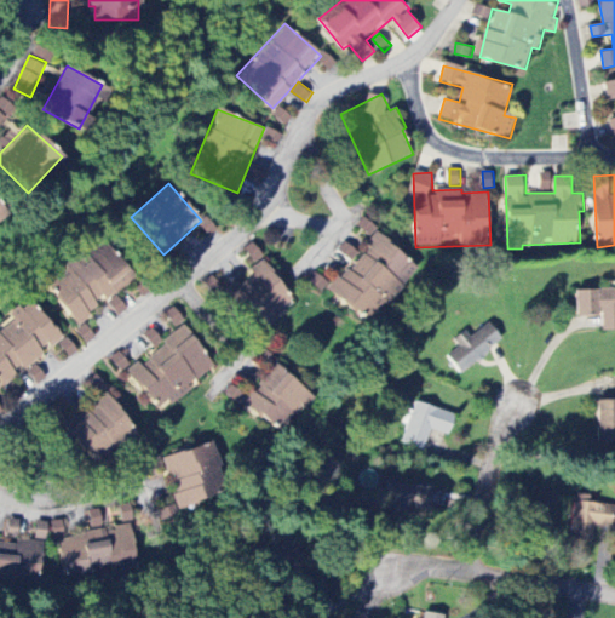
[(419,267),(378,234),(343,278),(331,268),(322,276),(317,273),(310,281),(323,292),(326,287),(373,325),(419,267)]
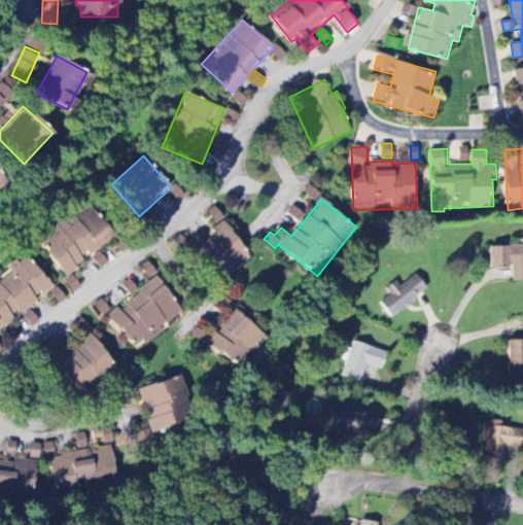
[(218,223),(227,217),(216,205),(209,211),(218,223)]
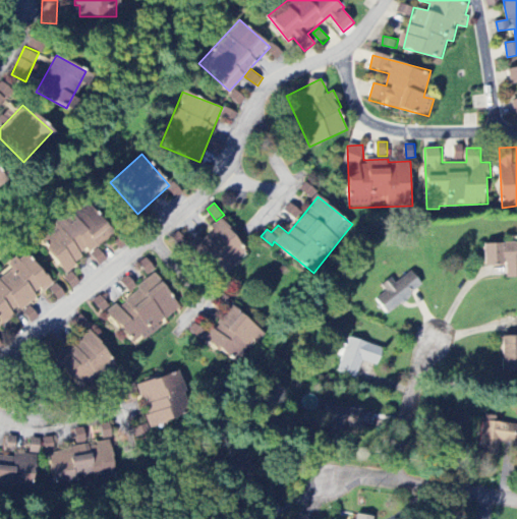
[(298,219),(303,211),(290,204),(286,212),(298,219)]
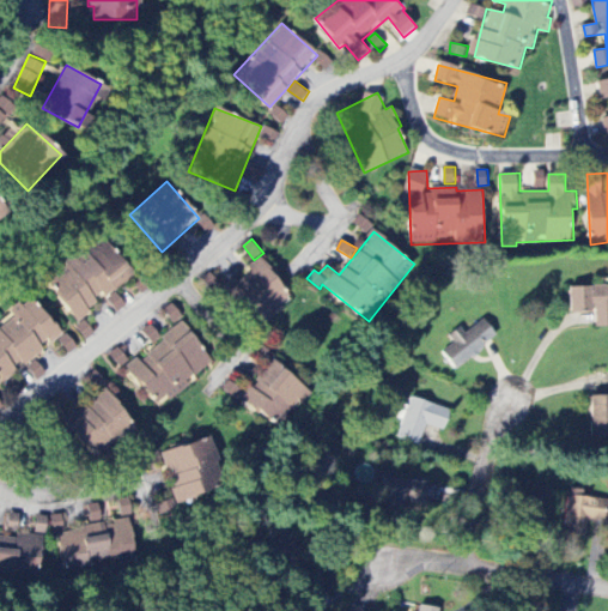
[(47,282),(79,322),(92,313),(87,306),(103,294),(107,296),(125,283),(95,244),(47,282)]
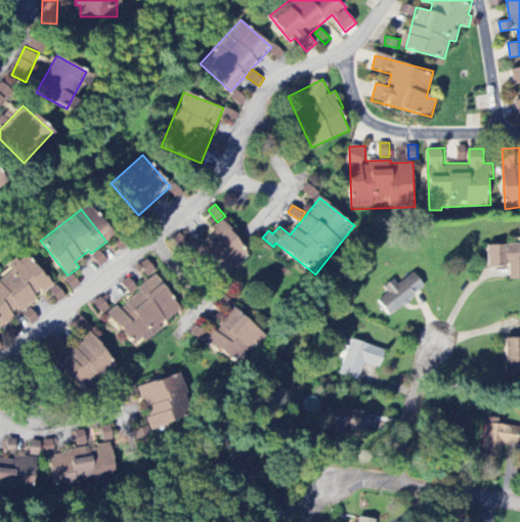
[(216,280),(250,256),(224,221),(190,247),(216,280)]
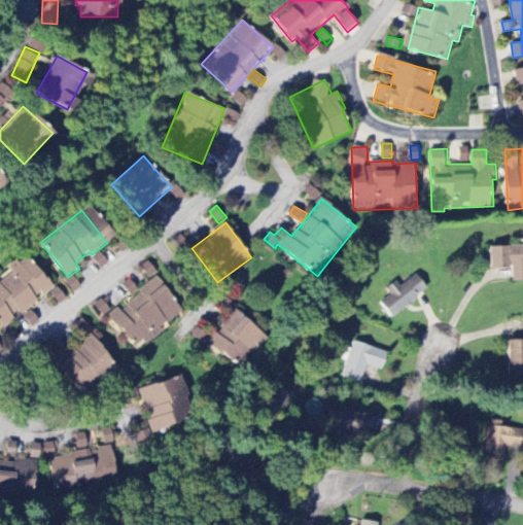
[(514,280),(522,279),(522,244),(490,246),(491,267),(514,266),(514,280)]
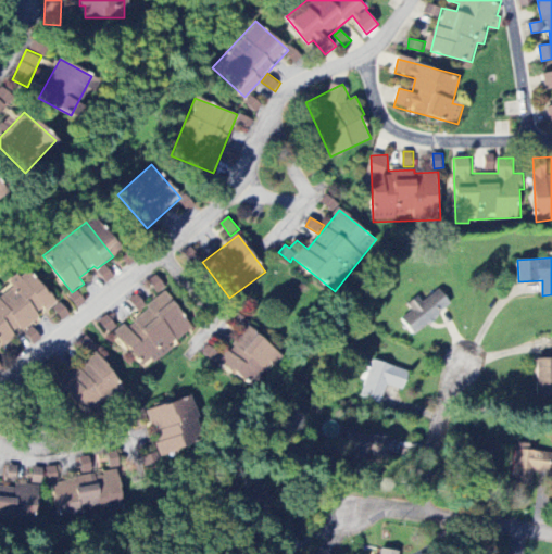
[(0,289),(0,338),(5,345),(17,337),(16,335),(42,316),(41,315),(55,304),(29,268),(0,289)]
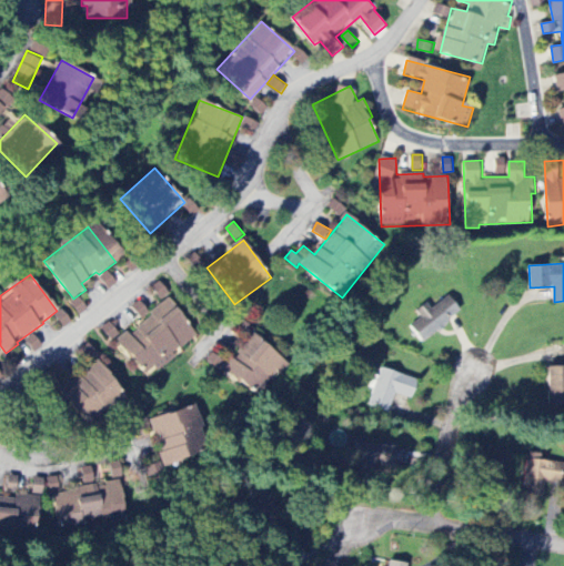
[(412,324),(424,342),(463,312),(450,294),(432,309),(426,303),(418,310),(423,315),(412,324)]
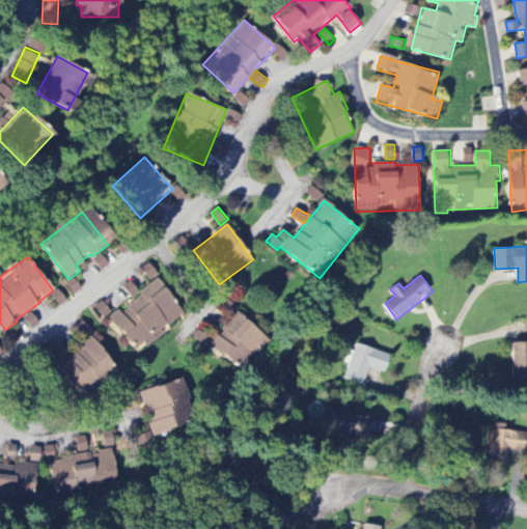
[(137,352),(186,313),(159,278),(141,291),(132,280),(125,286),(135,299),(111,318),(137,352)]
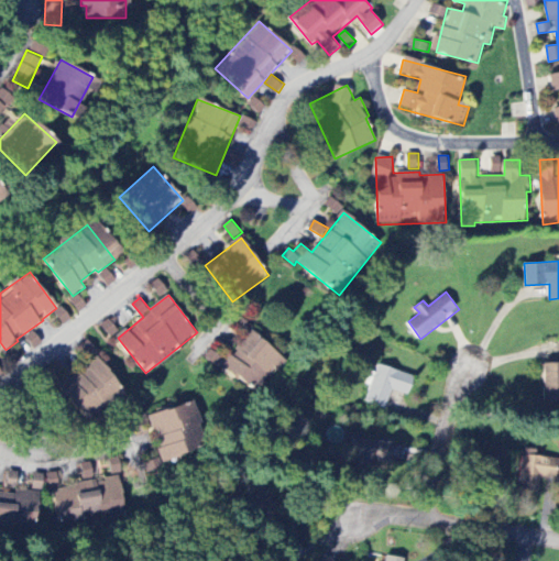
[(102,325),(112,338),(120,331),(111,319),(102,325)]
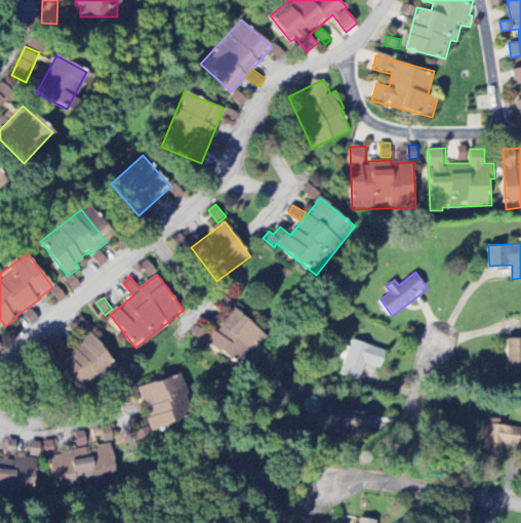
[(194,333),(238,363),(248,348),(253,352),(268,330),(222,299),(215,309),(228,317),(221,327),(205,317),(194,333)]
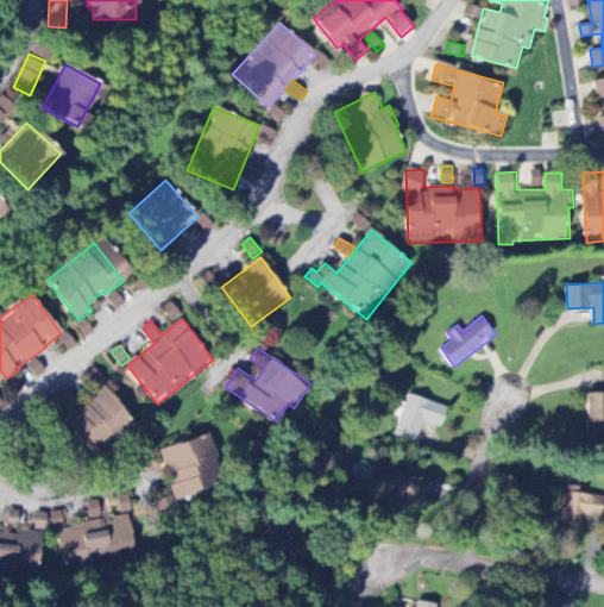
[(65,419),(95,452),(132,419),(102,386),(65,419)]
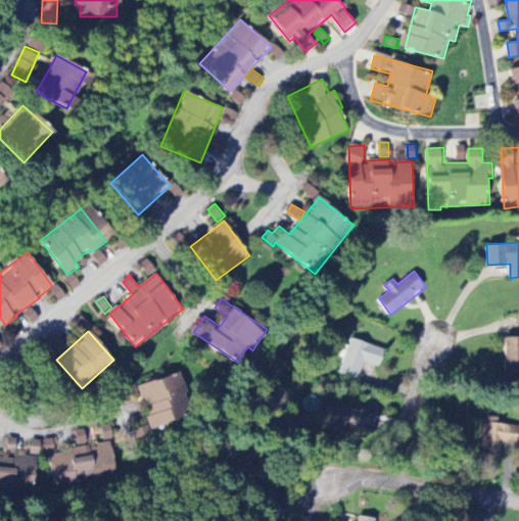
[(507,372),(518,371),(518,335),(506,336),(507,372)]
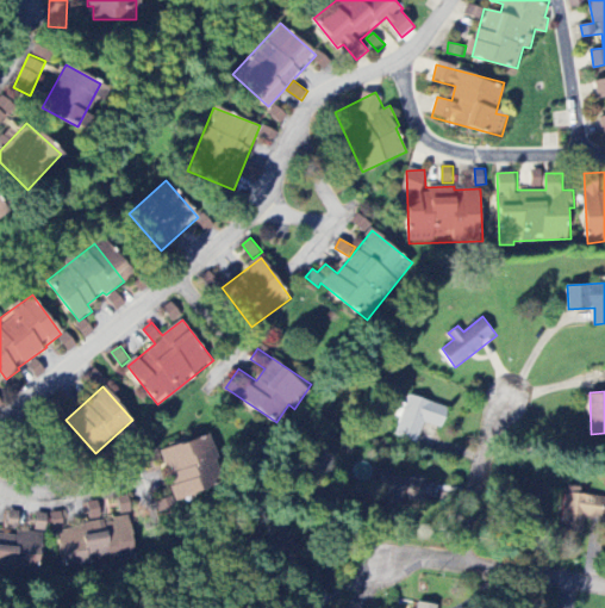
[(398,434),(419,441),(426,421),(443,427),(450,408),(411,394),(398,434)]
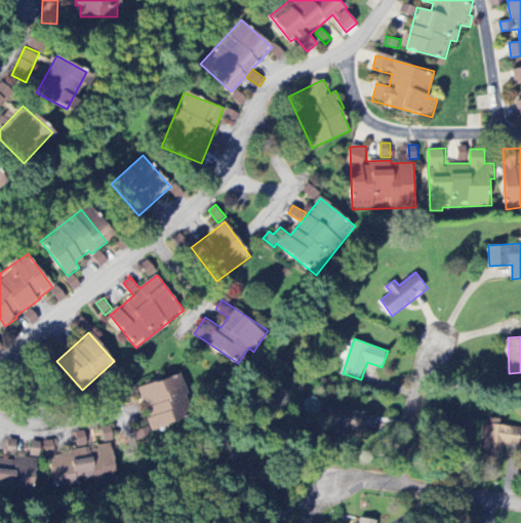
[(139,387),(154,429),(193,416),(178,373),(139,387)]
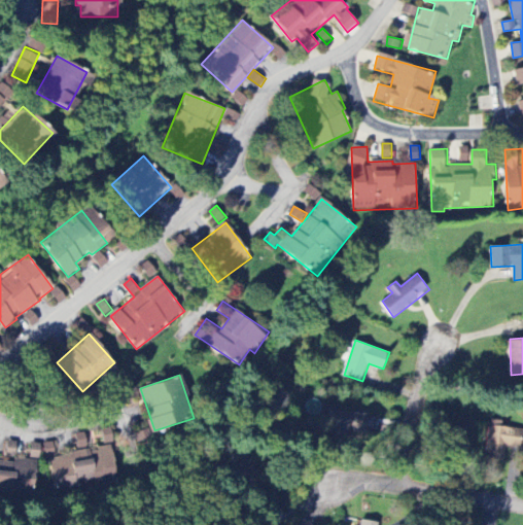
[(365,432),(367,411),(330,410),(329,431),(365,432)]
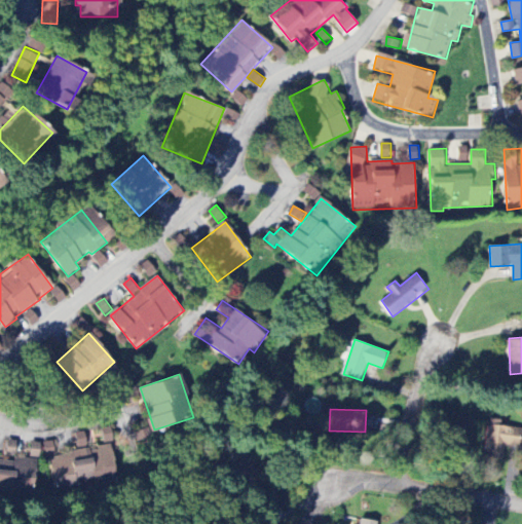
[(486,457),(505,459),(507,445),(521,447),(521,422),(490,418),(486,457)]
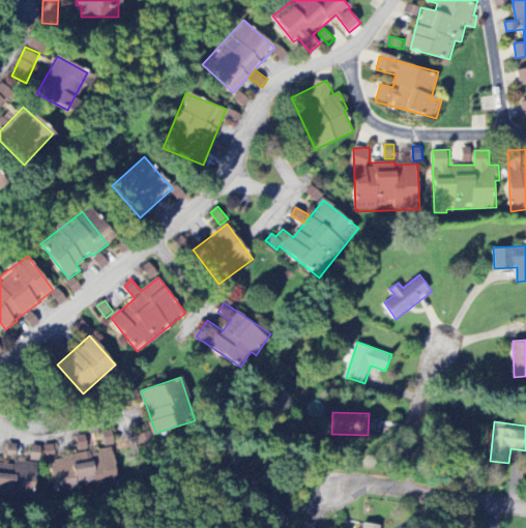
[(81,455),(52,459),(57,494),(120,484),(115,446),(96,449),(93,434),(79,436),(81,455)]
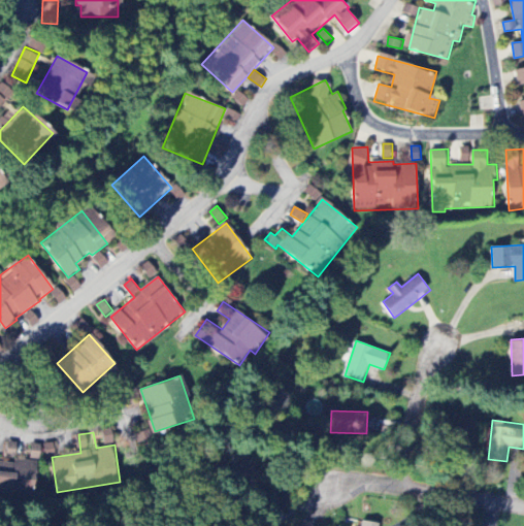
[(45,442),(48,459),(58,457),(55,440),(45,442)]
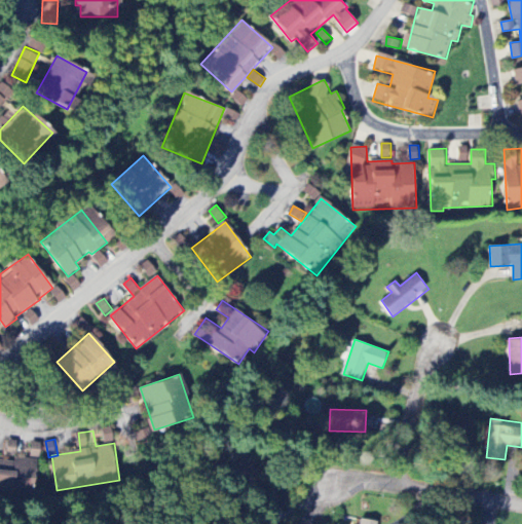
[(8,451),(19,452),(19,441),(9,440),(8,451)]
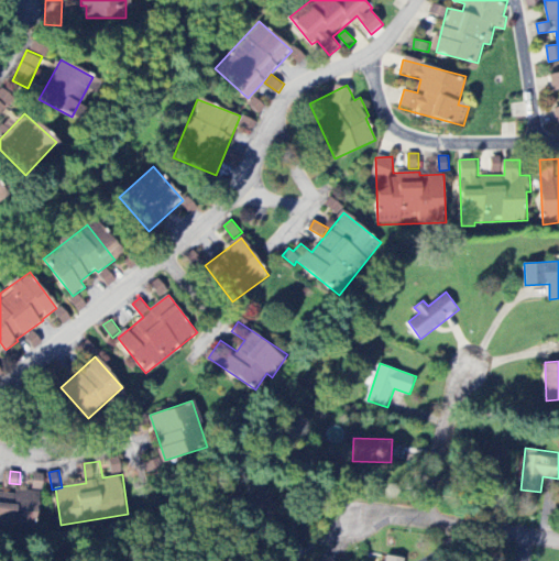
[(0,530),(37,534),(39,494),(0,491),(0,530)]
